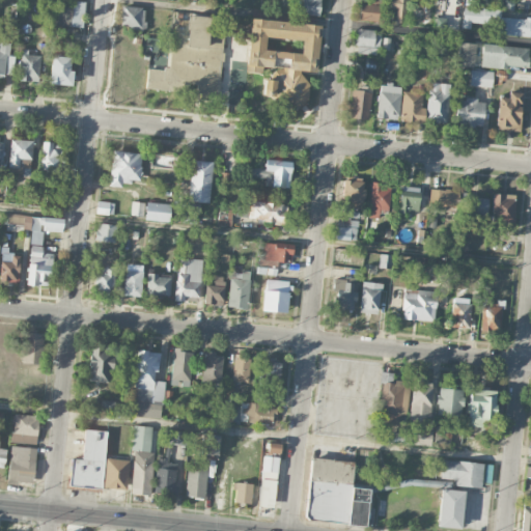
[(83,0),(56,0),(56,27),(83,27),(83,0)]
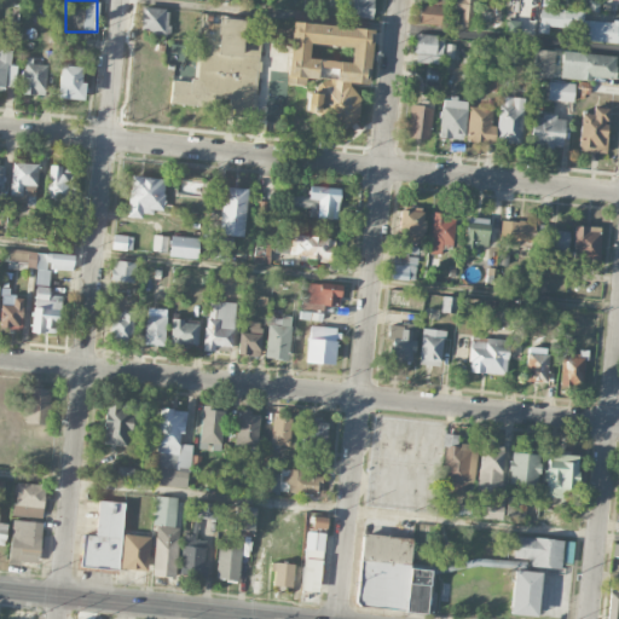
[(371,18),(372,0),(350,0),(348,16),(371,18)]
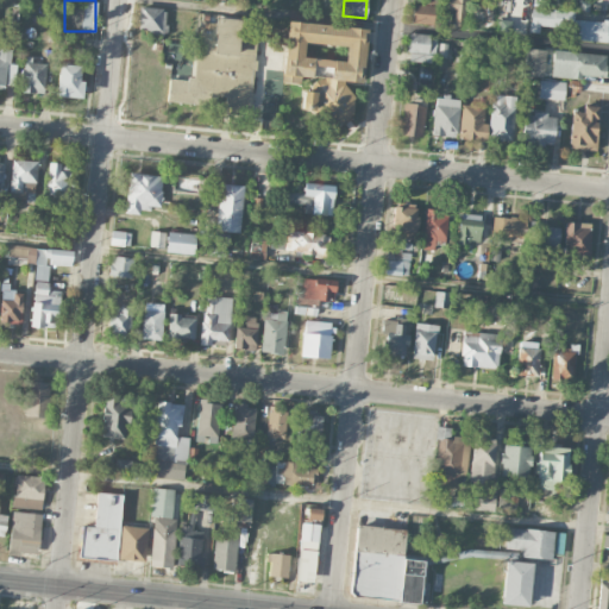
[(433,25),(434,0),(425,0),(425,5),(412,4),(412,24),(433,25)]
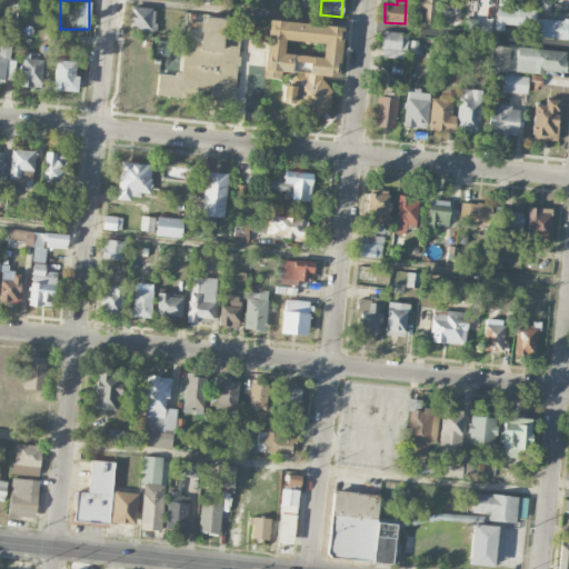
[(425,9),(423,23),(433,25),(433,0),(418,0),(418,9),(425,9)]
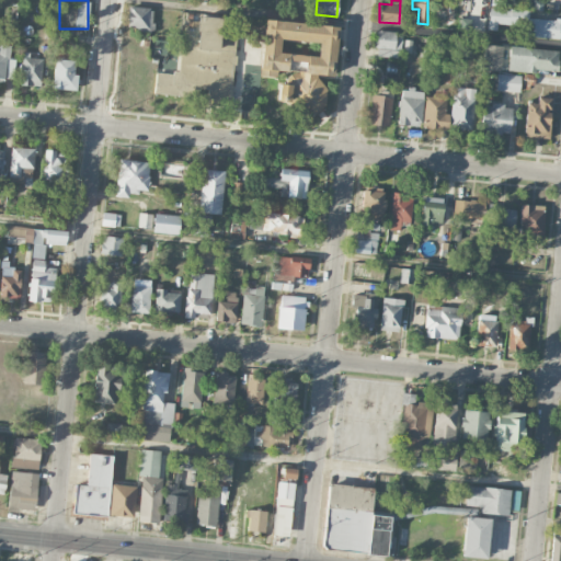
[(542,0),(538,0),(533,0),(534,10),(542,11),(542,0)]
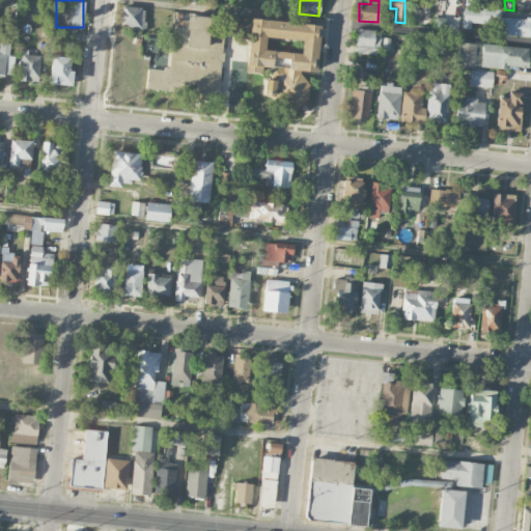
[(421,8),(413,7),(412,18),(422,18),(422,23),(431,24),(431,2),(421,1),(421,8)]
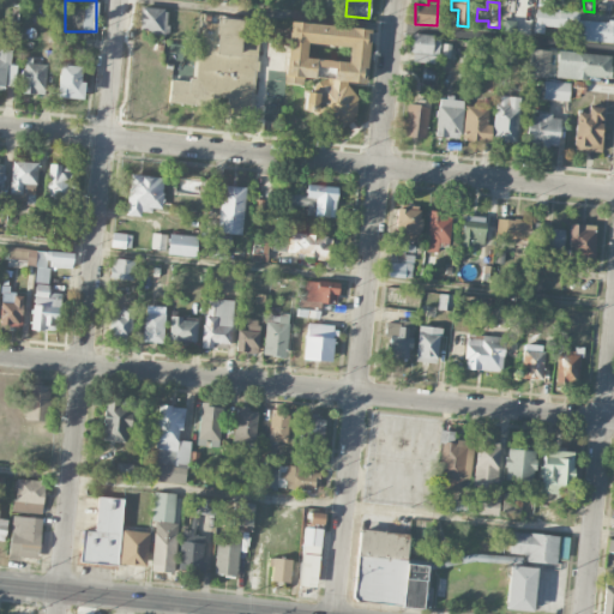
[(170,10),(142,5),(137,31),(167,36),(170,10)]
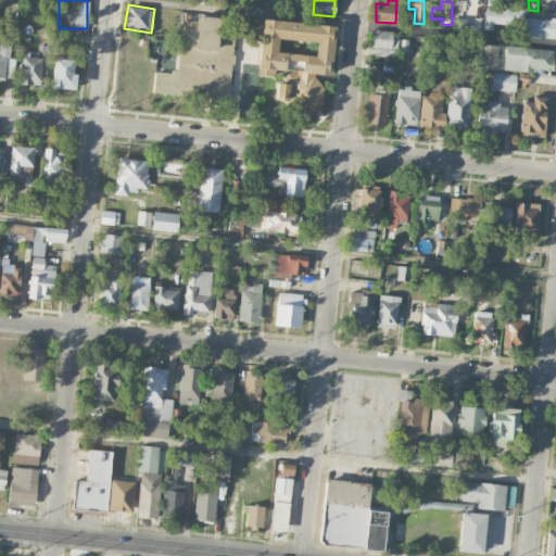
[(523,17),(525,10),(485,8),(484,29),(492,29),(493,22),(521,23),(520,37),(554,38),(555,20),(523,17)]
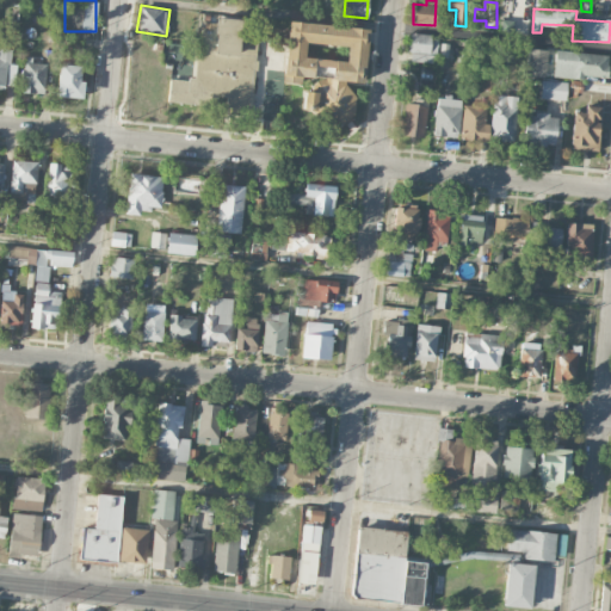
[(196,80),(170,78),(167,100),(226,105),(251,107),(258,20),(201,16),(196,80)]
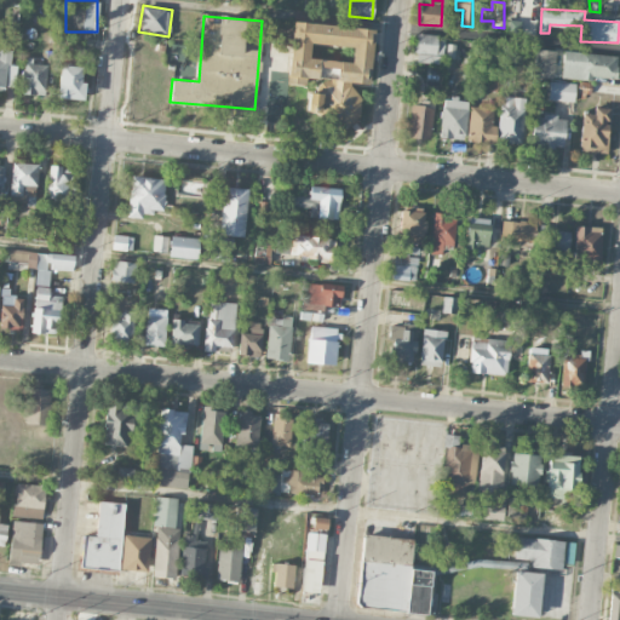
[(373,29),(292,21),(286,84),(305,85),(306,78),(319,79),(317,92),(309,91),(305,115),(355,121),(359,84),(367,84),(373,29)]
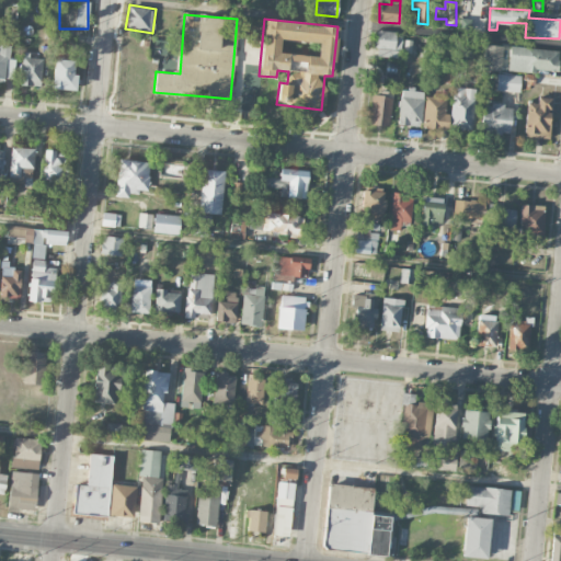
[(470,29),(470,19),(459,19),(459,27),(470,29)]
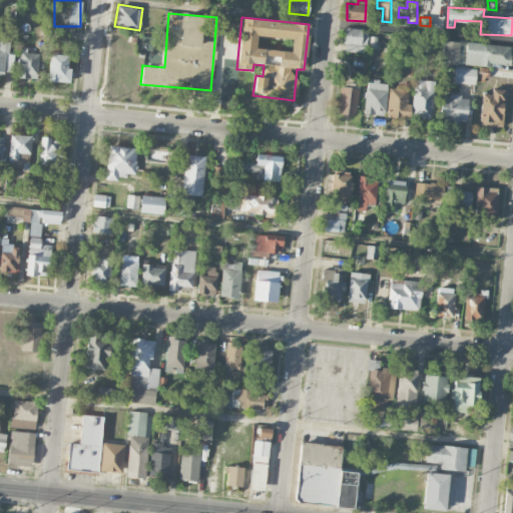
[(367,53),(367,30),(345,29),(344,52),(367,53)]
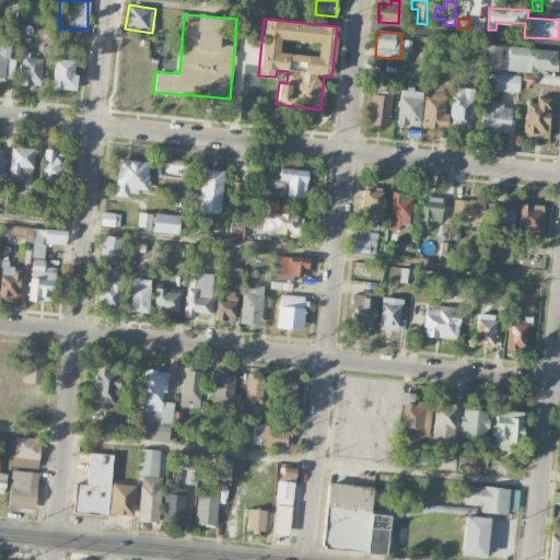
[(500,70),(501,45),(483,45),(483,69),(500,70)]
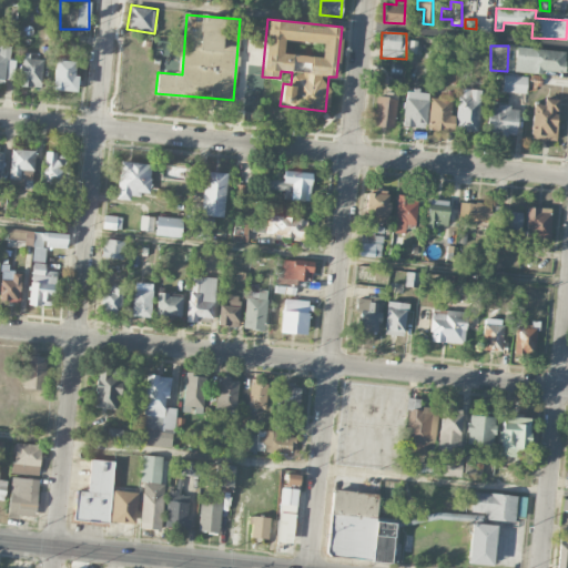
[(514,70),(564,74),(566,52),(517,47),(514,70)]
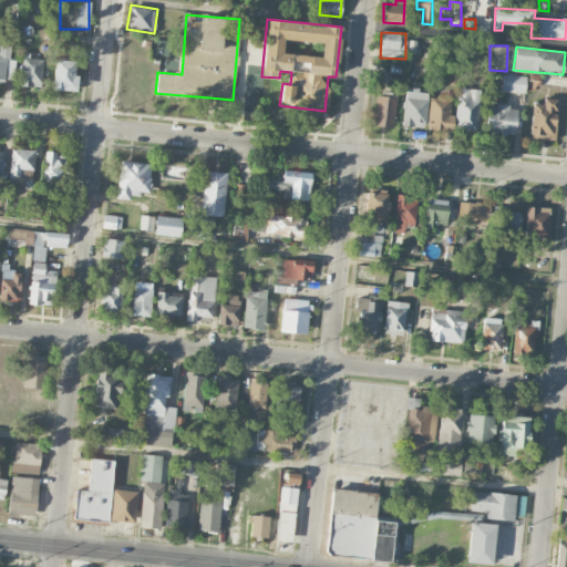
[(0,83),(13,83),(13,48),(0,48),(0,83)]
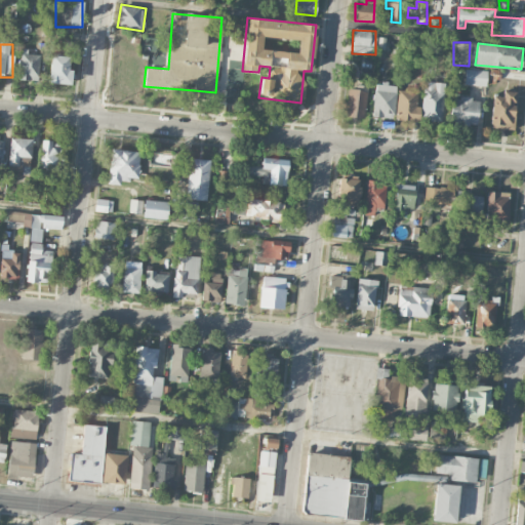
[(18,79),(39,79),(39,49),(18,49),(18,79)]
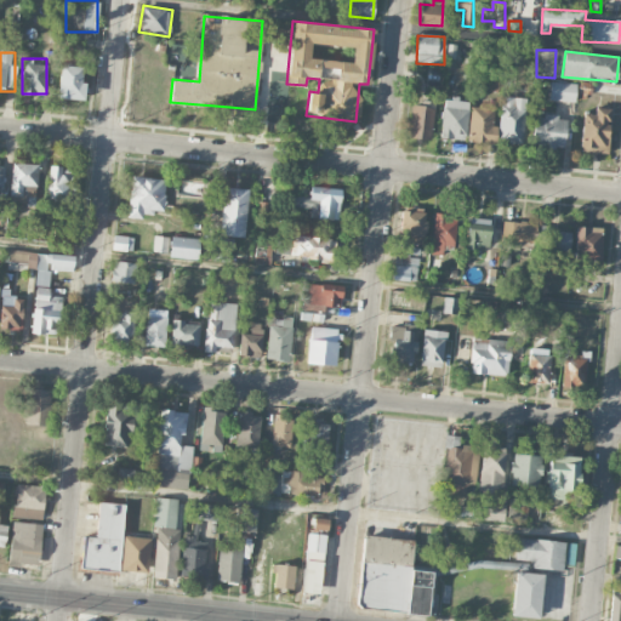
[(60,100),(87,100),(87,78),(81,78),(81,67),(60,67),(60,100)]
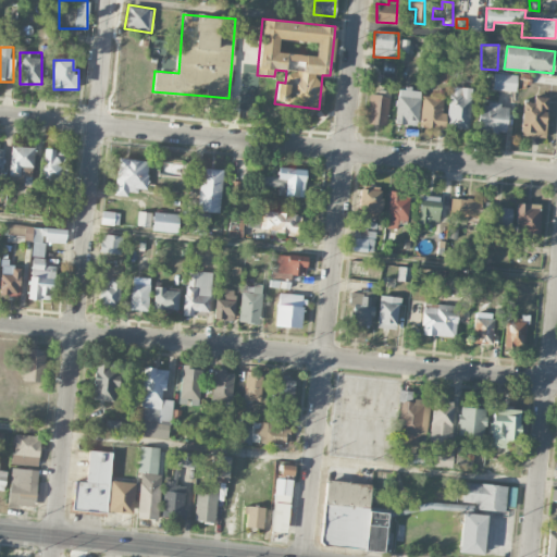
[(516,91),(517,74),(493,74),(493,90),(516,91)]
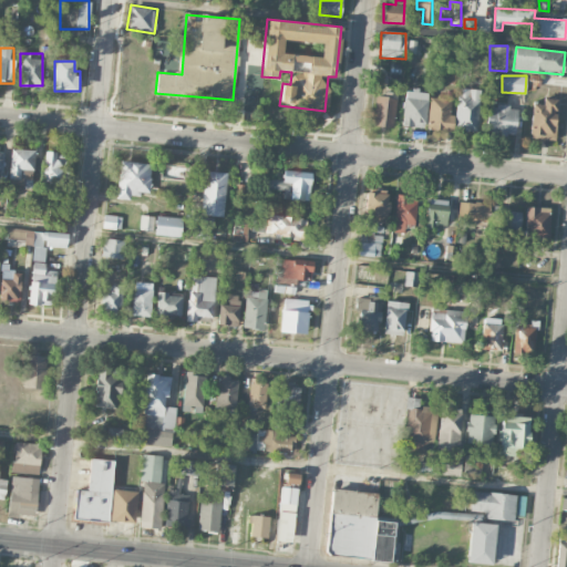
[(455,131),(478,132),(478,89),(456,89),(455,131)]
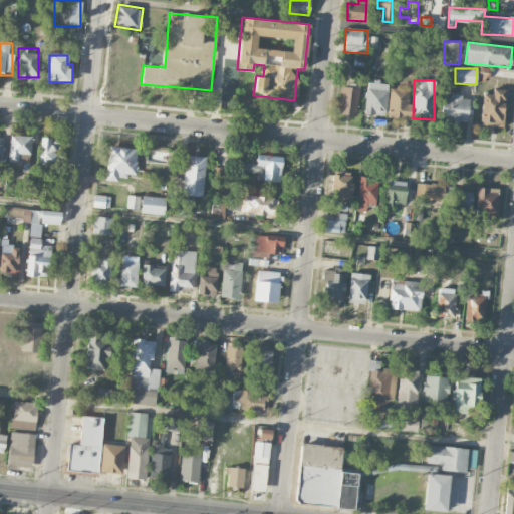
[(387,82),(365,81),(365,115),(386,115),(387,82)]
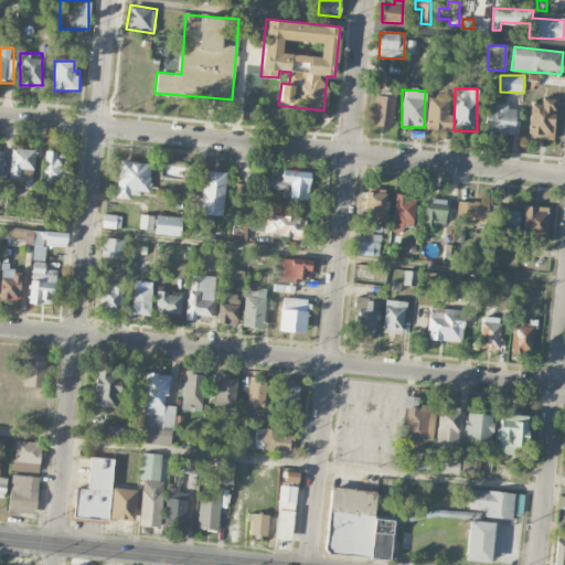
[(393,127),(395,94),(373,93),(372,126),(393,127)]
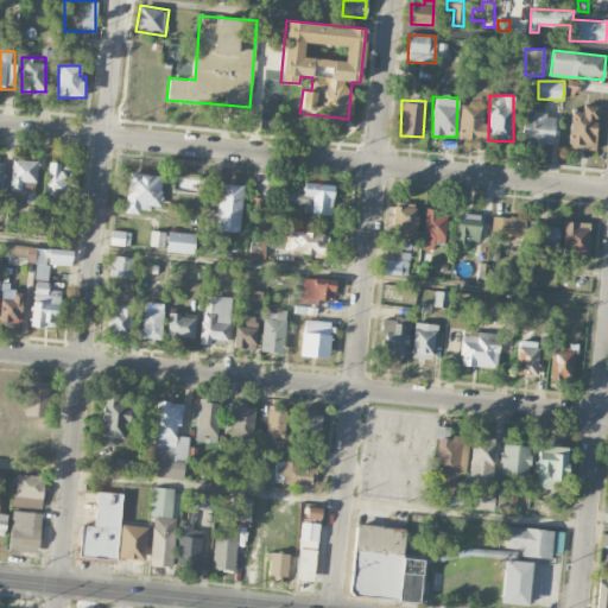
[(483,106),(461,103),(457,137),(486,140),(487,122),(482,122),(483,106)]
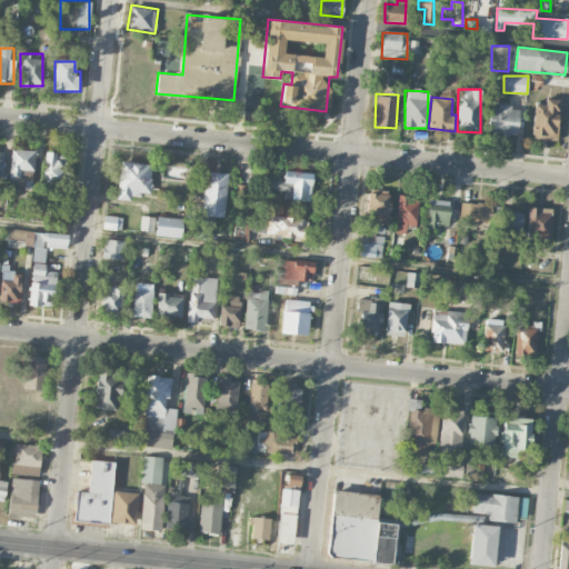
[(558,99),(545,99),(545,105),(533,105),(532,139),(557,140),(558,99)]
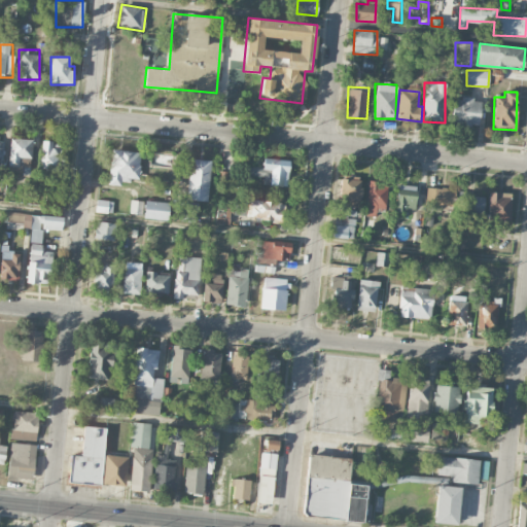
[(478,126),(481,100),(454,97),(451,123),(478,126)]
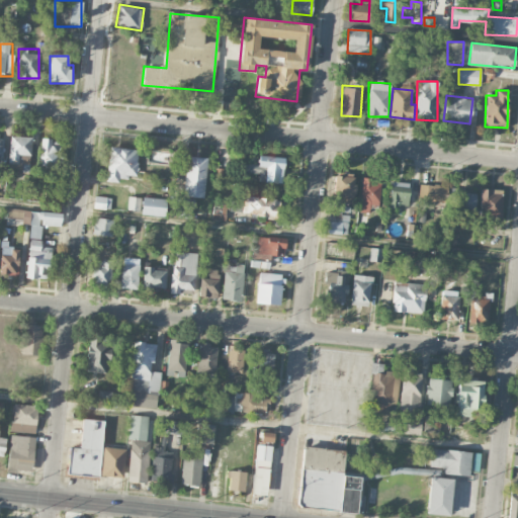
[(8,170),(30,170),(30,136),(8,136),(8,170)]
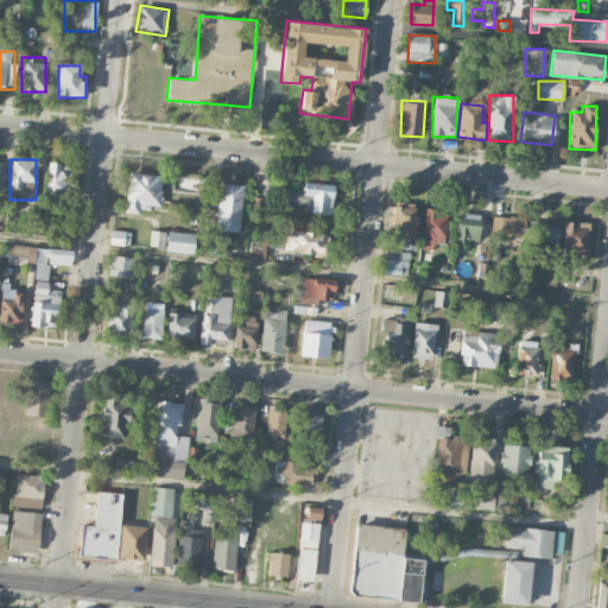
[(64,162),(43,165),(49,198),(70,195),(64,162)]
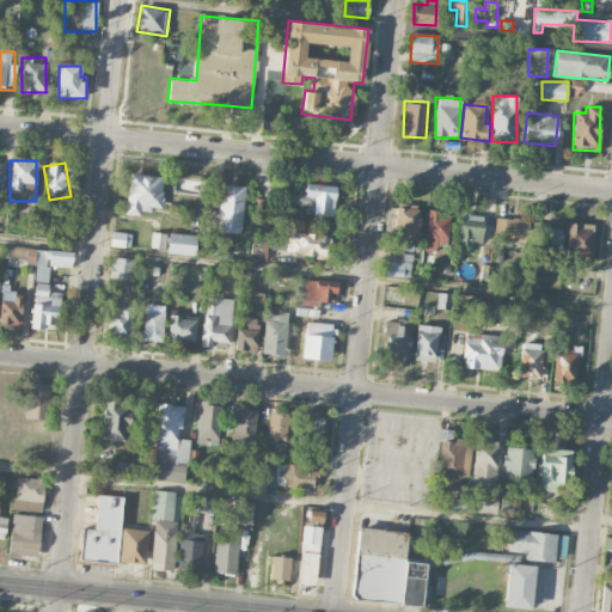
[(163,177),(129,173),(126,213),(148,215),(150,206),(159,207),(163,177)]
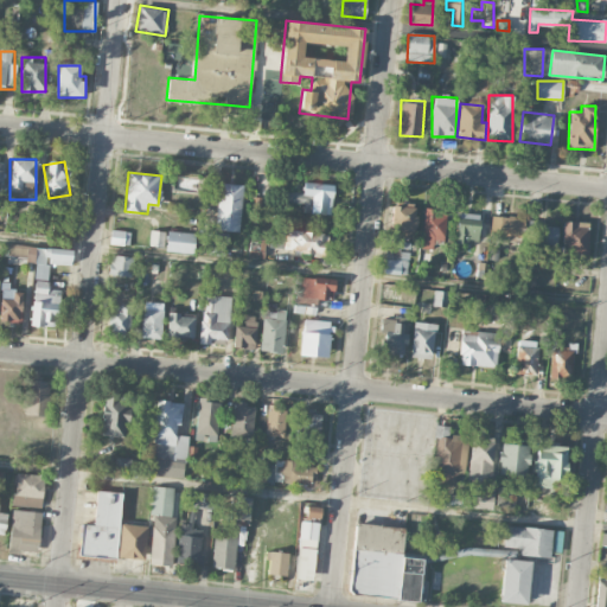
[(215,229),(237,231),(243,185),(219,183),(215,229)]
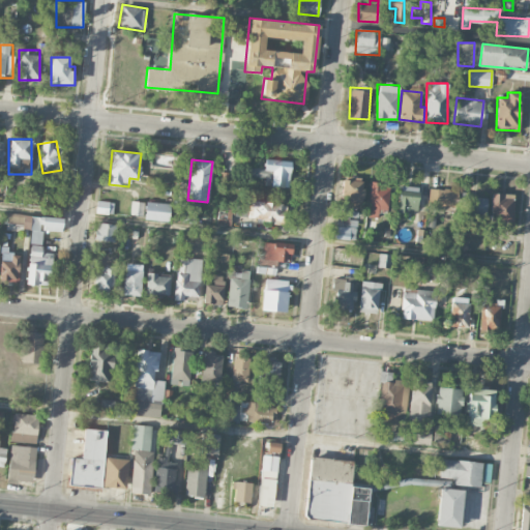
[(260,185),(288,187),(290,162),(264,160),(263,168),(249,167),(249,176),(260,176),(260,185)]
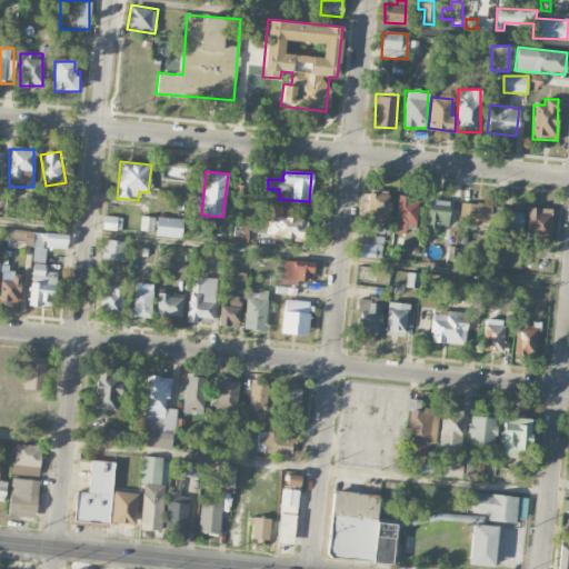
[(389,190),(367,190),(367,223),(389,223),(389,190)]
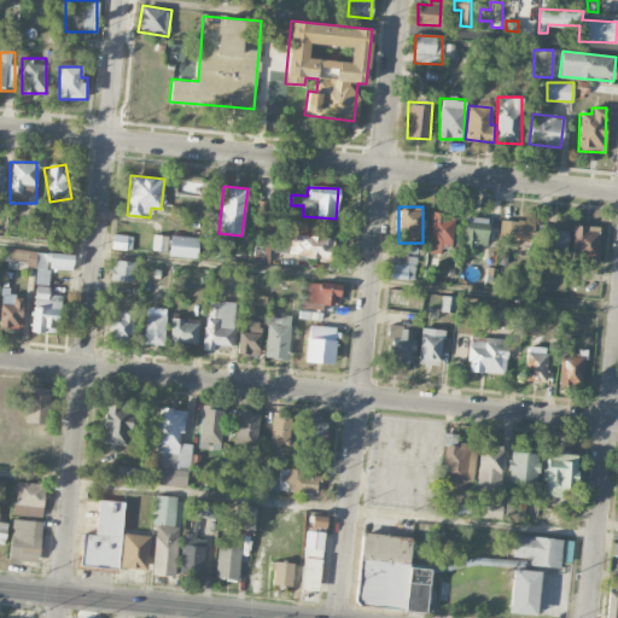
[(442,245),(450,246),(455,215),(433,211),(427,252),(441,254),(442,245)]
